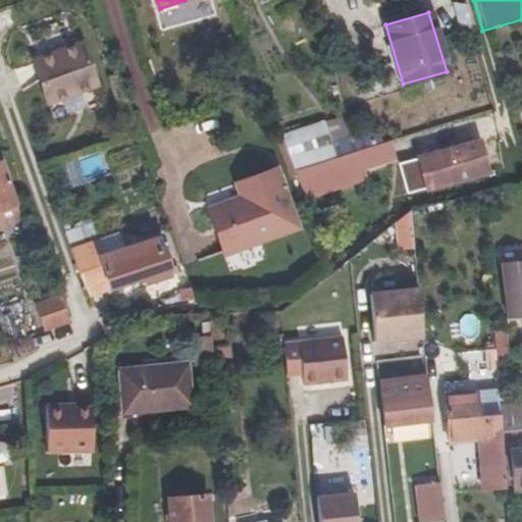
[(81,44),(32,61),(46,102),(94,85),(81,44)]
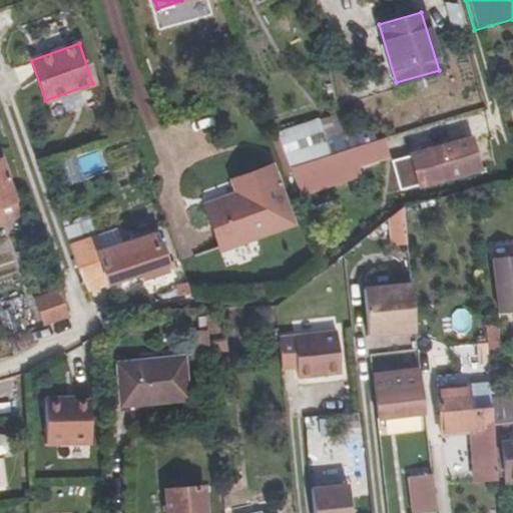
[(276,134),(282,152),(323,138),(317,119),(276,134)]
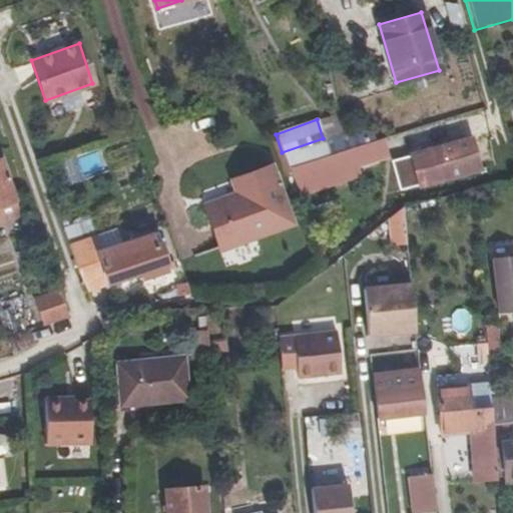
[(435,144),(444,174),(473,165),(471,155),(475,153),(472,143),(467,144),(465,136),(435,144)]
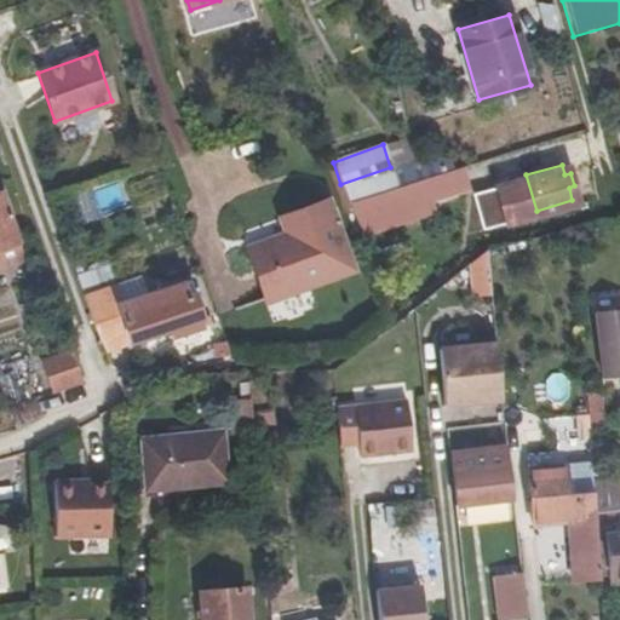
[(461,185),(457,168),(424,178),(412,183),(417,200),(461,185)]
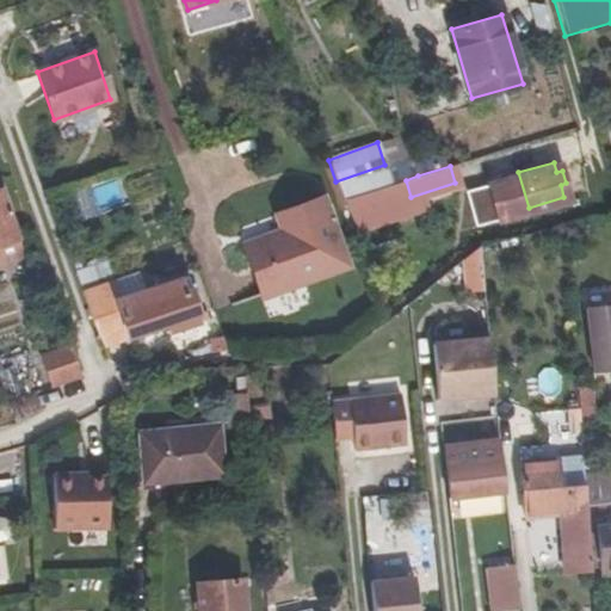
[(529,208),(518,172),(487,181),(497,216),(529,208)]
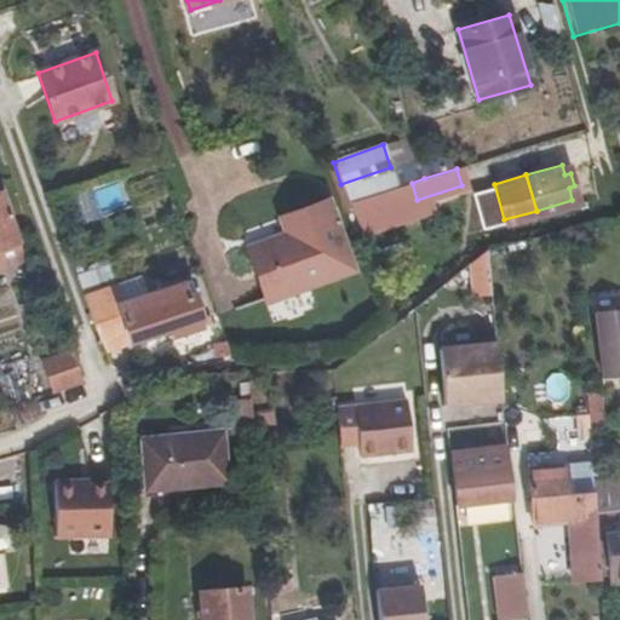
[(412,183),(397,187),(385,191),(389,208),(417,200),(412,183)]
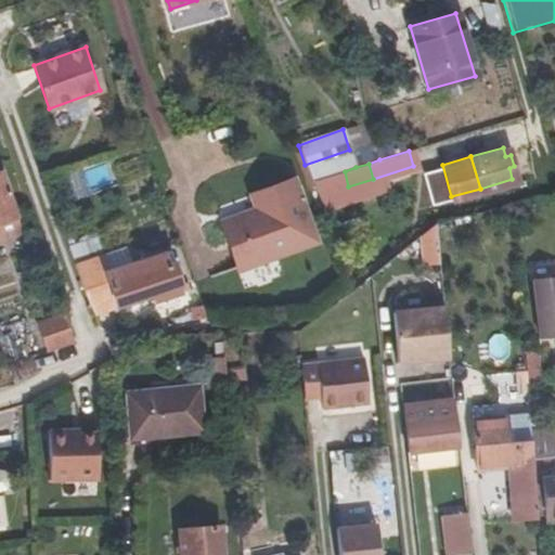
[(0,168),(0,219),(15,214),(0,168)]
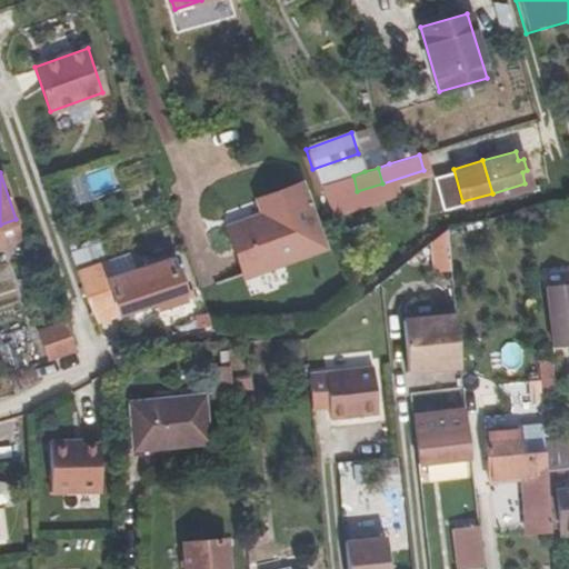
[(359,199),(357,191),(353,176),(319,187),(327,209),(359,199)]
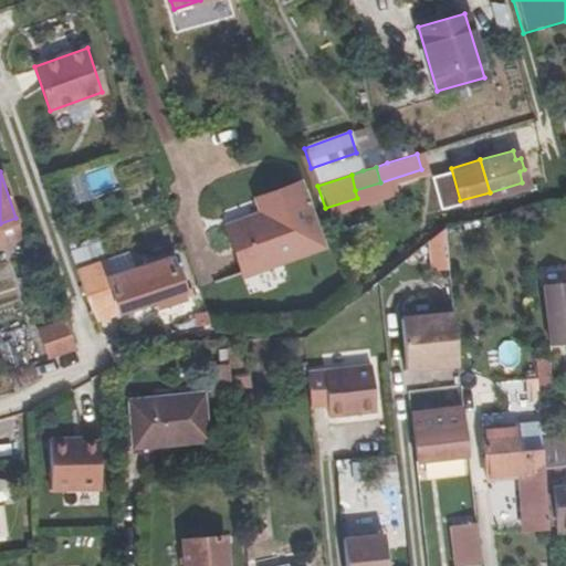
[(294,182),(273,190),(295,253),(317,244),(294,182)]
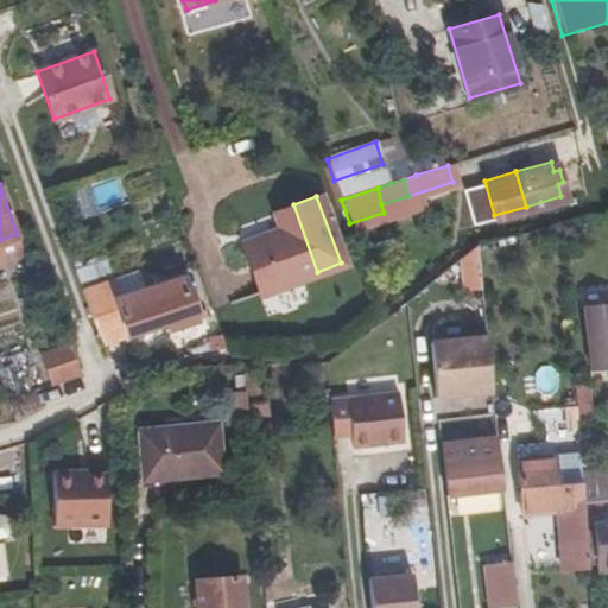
[(317,272),(293,204),(272,213),(278,229),(252,239),(270,290),(317,272)]
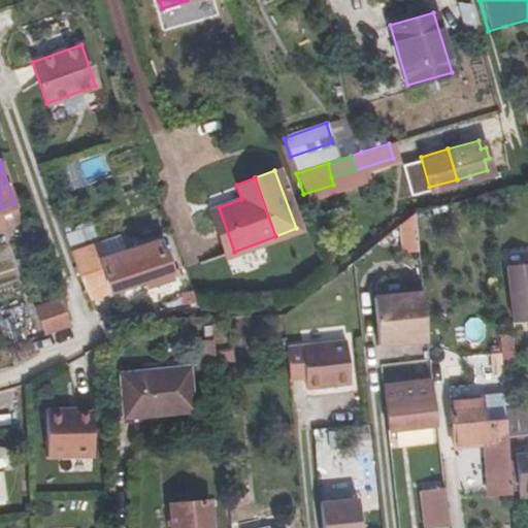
[(234,252),(219,207),(208,210),(224,256),(234,252)]
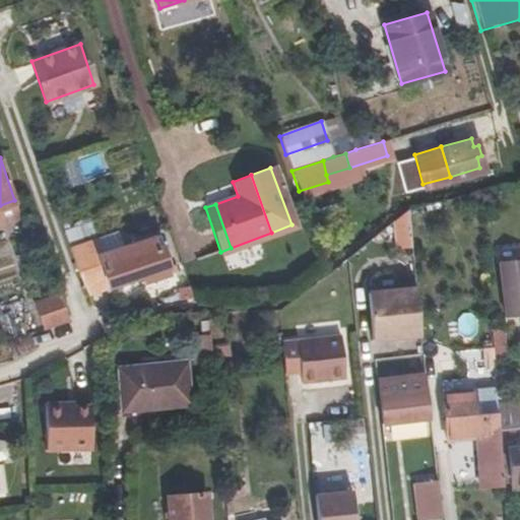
[(139,251),(100,264),(107,286),(167,266),(158,245),(152,246),(149,237),(136,241),(139,251)]
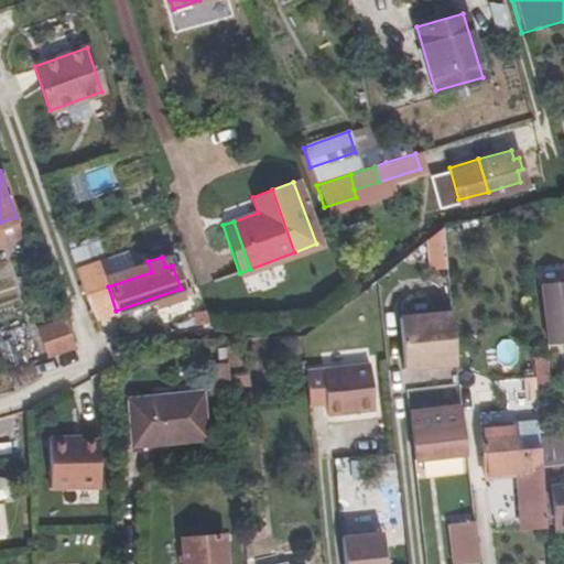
[(563,281),(539,284),(548,344),(563,342),(563,281)]
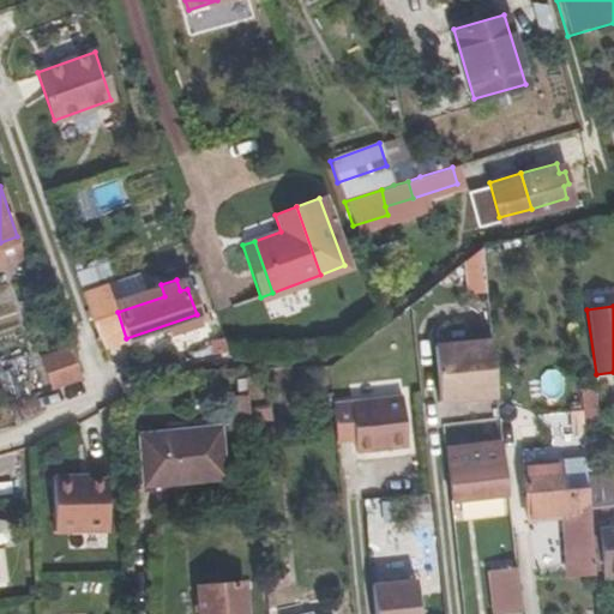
[(431,336),(432,399),(492,398),(491,335),(431,336)]
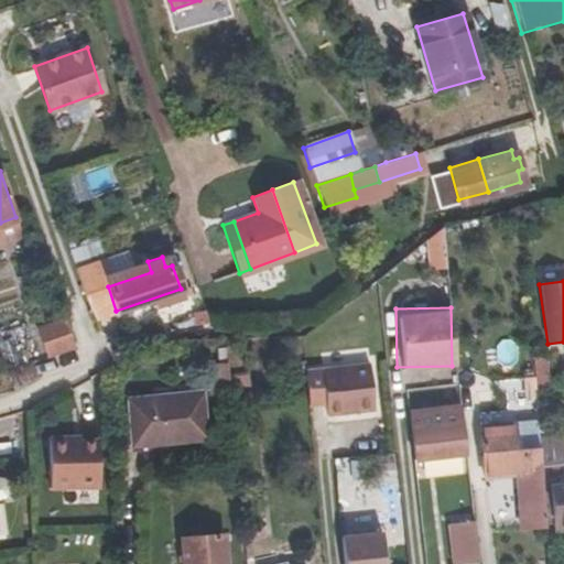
[(73,348),(63,316),(36,325),(47,356),(73,348)]
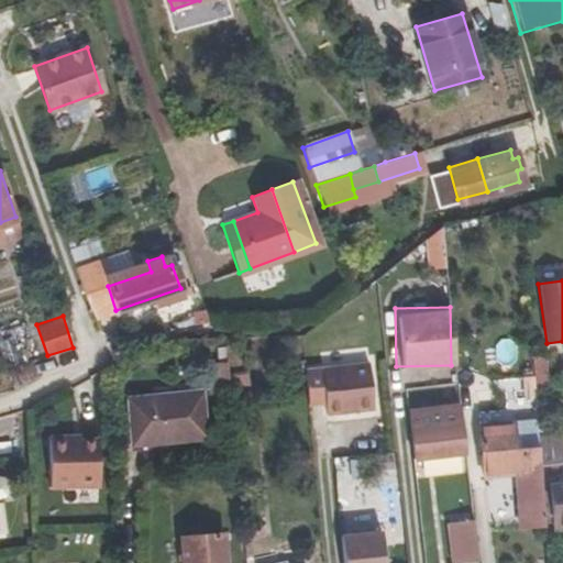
[(544,355),(531,356),(532,367),(544,366),(544,355)]
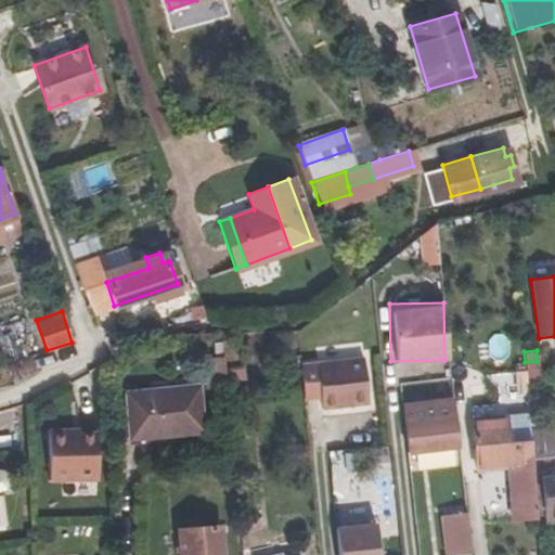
[(30,356),(5,363),(10,377),(18,374),(35,369),(33,360),(30,356)]
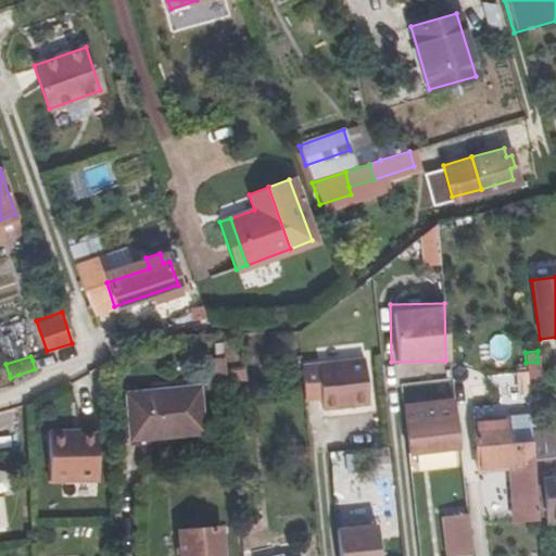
[(362,359),(300,366),(303,401),(320,399),(321,409),(367,404),(362,359)]
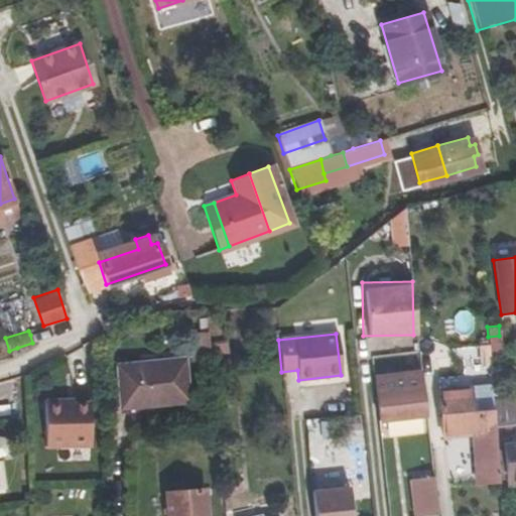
[(499,336),(488,337),(489,356),(503,355),(499,336)]
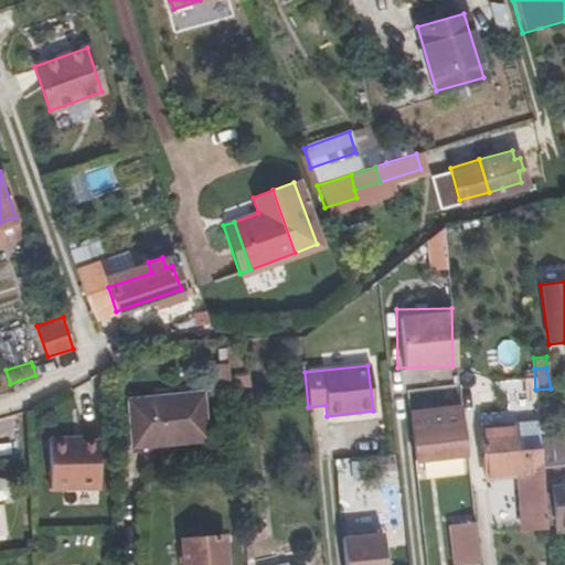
[(198,392),(126,401),(131,445),(162,443),(162,445),(203,440),(198,392)]
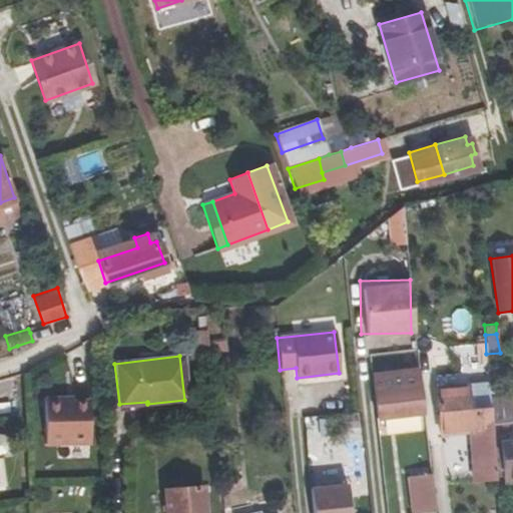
[(425,414),(419,368),(373,374),(379,419),(425,414)]
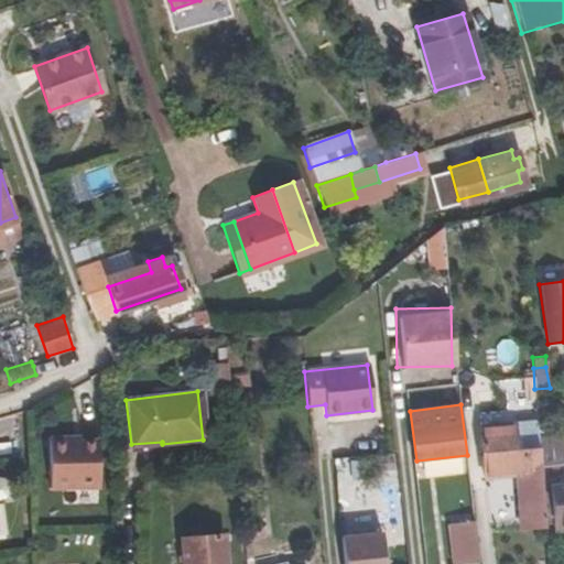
[(531,470),(530,459),(517,461),(513,424),(481,427),(485,478),(516,475),(516,473),(531,470)]
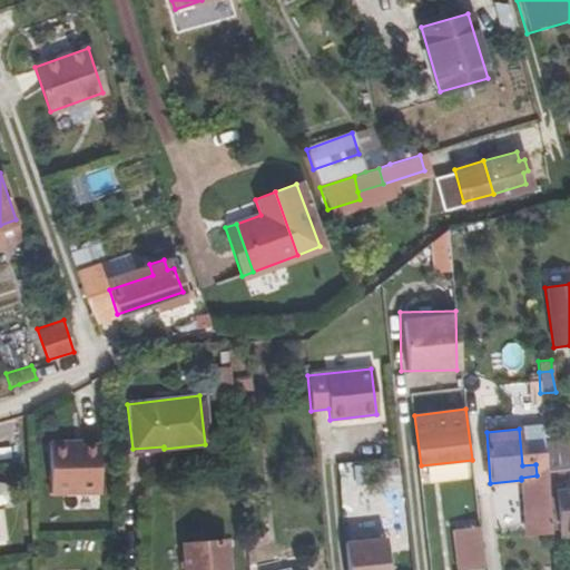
[(46,438),(48,489),(99,487),(98,445),(67,446),(66,436),(46,438)]
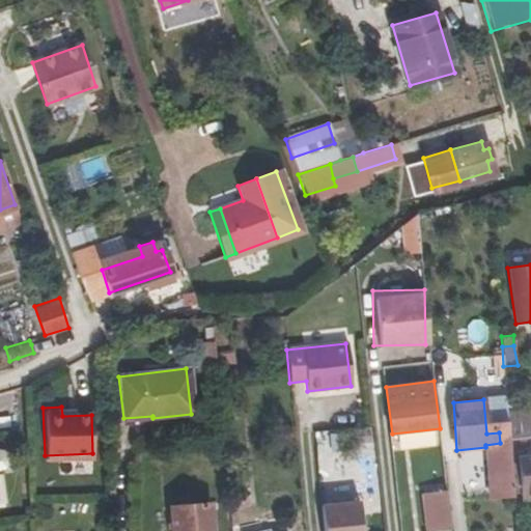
[(530,412),(508,413),(508,422),(530,420),(530,412)]
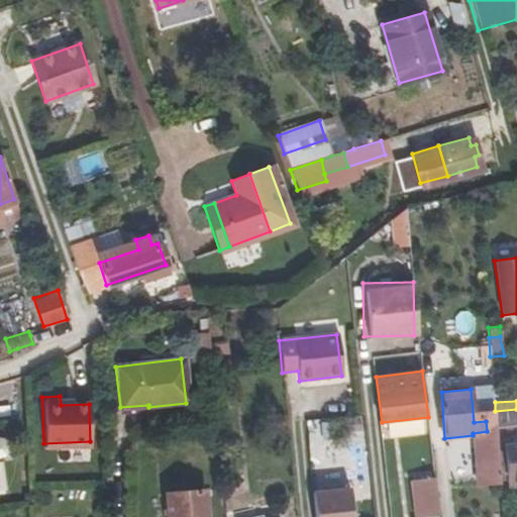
[(496,420),(497,427),(516,425),(516,409),(495,411),(496,420)]
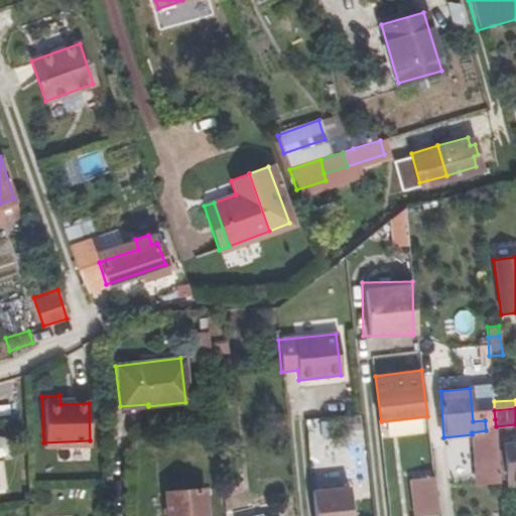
[(472,432),(472,434),(477,485),(501,483),(499,456),(496,426),(495,419),(485,420),(486,430),(472,432)]
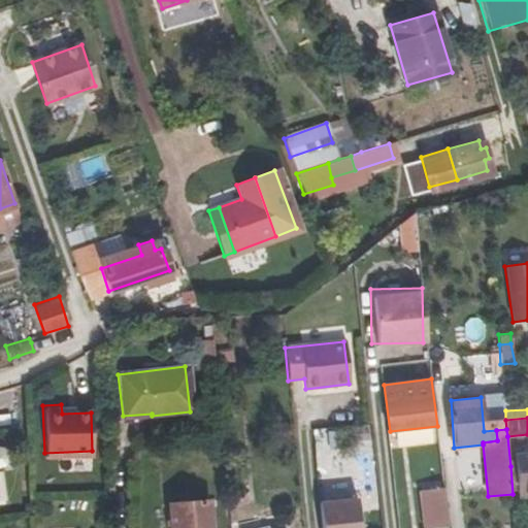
[(332,452),(331,430),(314,430),(315,453),(332,452)]
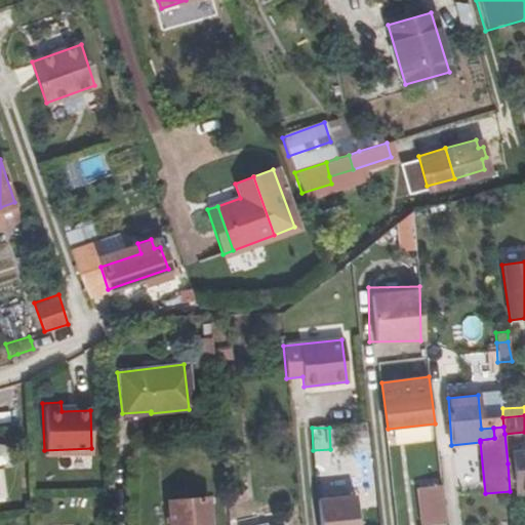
[(514,462),(517,490),(524,489),(524,454),(513,456),(514,462)]
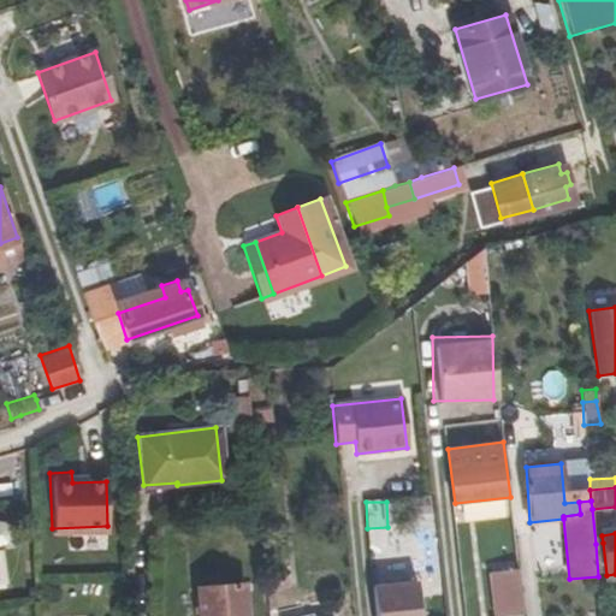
[(606,575),(603,543),(596,544),(598,576),(606,575)]
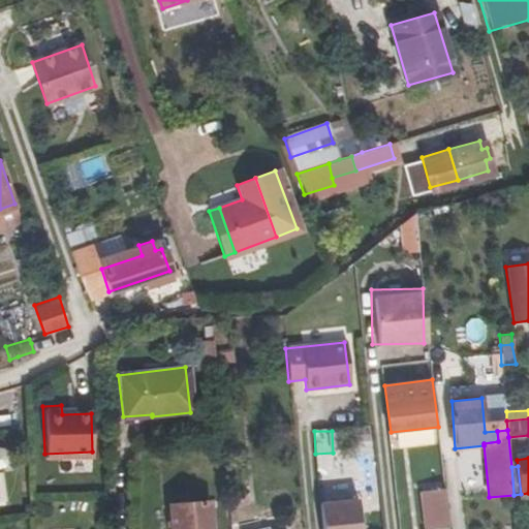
[(440,528),(449,528),(445,490),(424,493),(427,528),(440,528)]
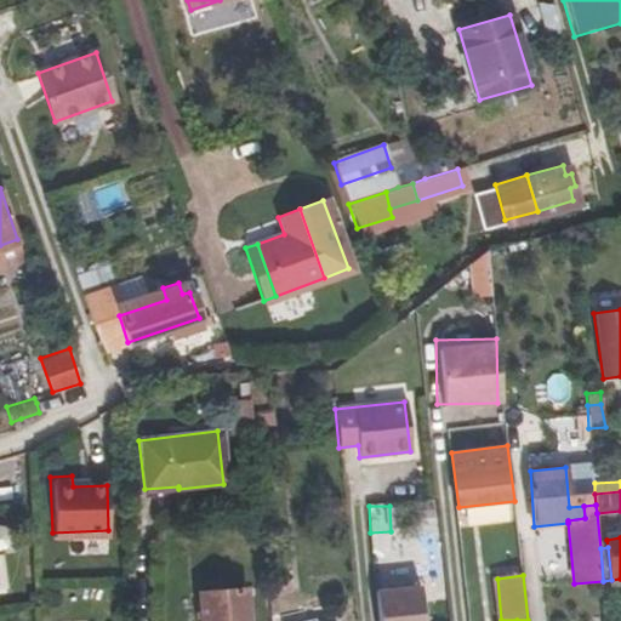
[(246,620),(244,586),(198,590),(199,620),(246,620)]
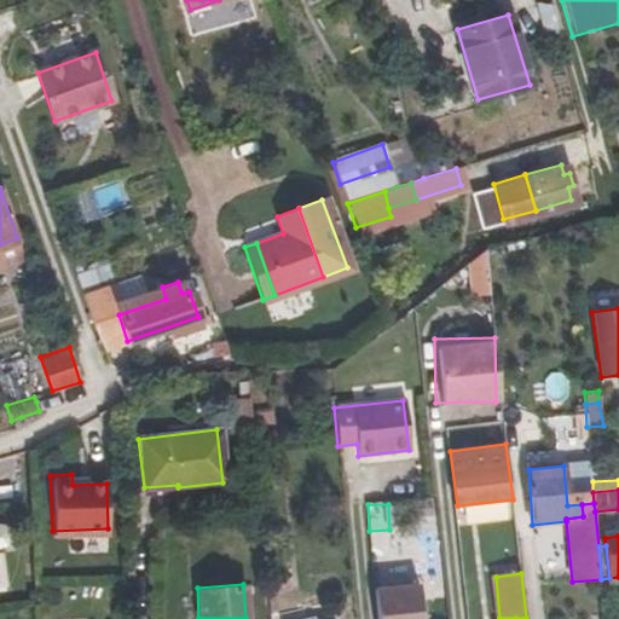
[(421,618),(417,585),(372,589),(375,618),(421,618)]
